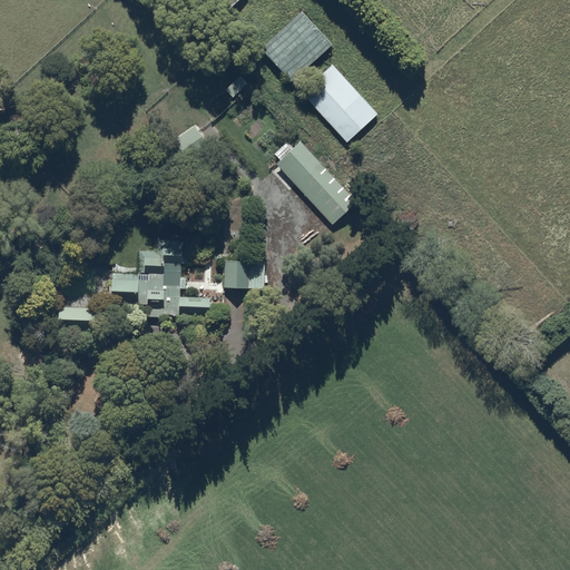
[(237,0),(214,0),(225,11),(237,0)]
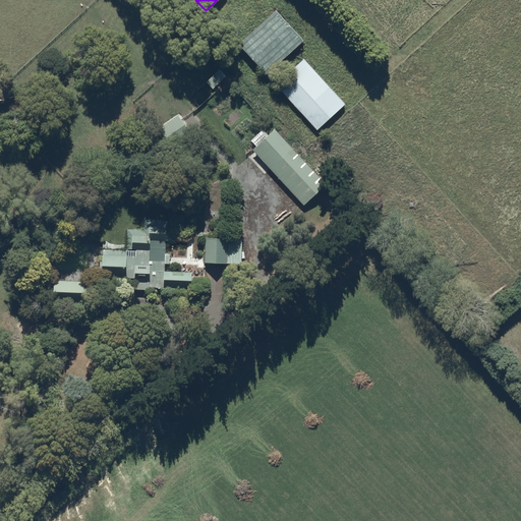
[(303,42),(276,10),(236,45),(264,76),(303,42)]
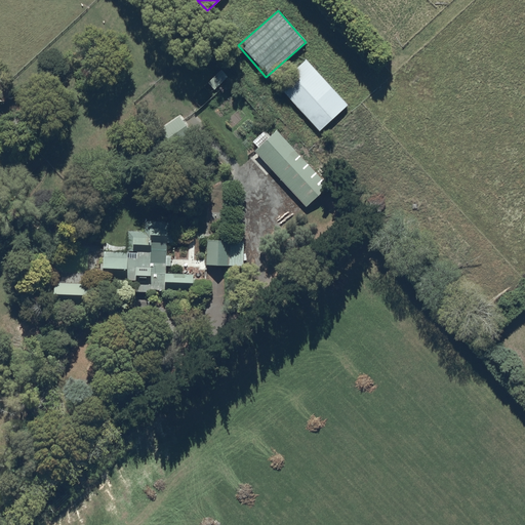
[(348,104),(306,58),(276,85),(318,131),(348,104)]
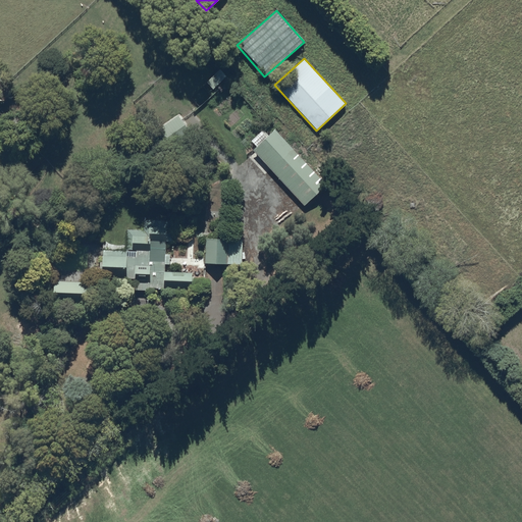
[(193,132),(180,112),(149,133),(162,152),(193,132)]
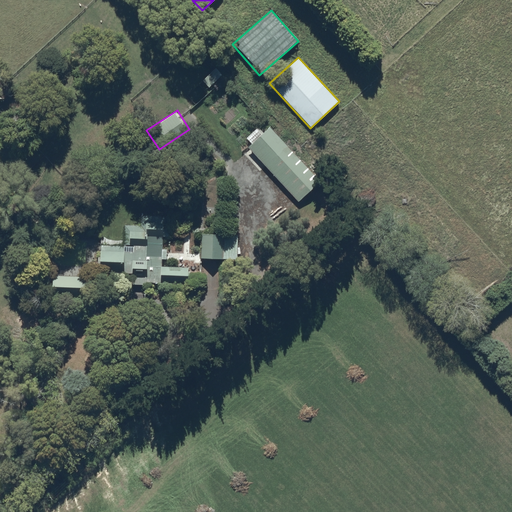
[(248,147),(297,201),(319,180),(269,126),(263,131),(260,128),(248,139),(252,143),(248,147)]
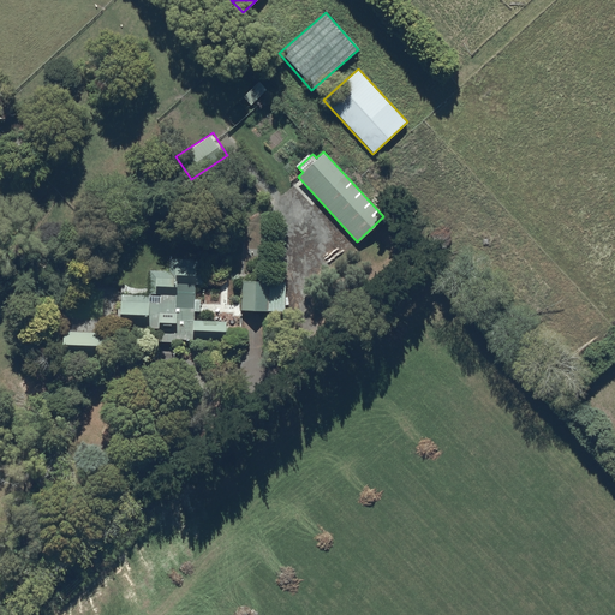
[(148,293),(118,293),(118,326),(145,326),(145,338),(155,338),(155,344),(177,344),(177,340),(192,340),(192,342),(226,342),(226,318),(192,318),(192,309),(198,309),(198,299),(193,299),(193,284),(202,284),(202,261),(168,262),(168,269),(148,269),(148,293)]
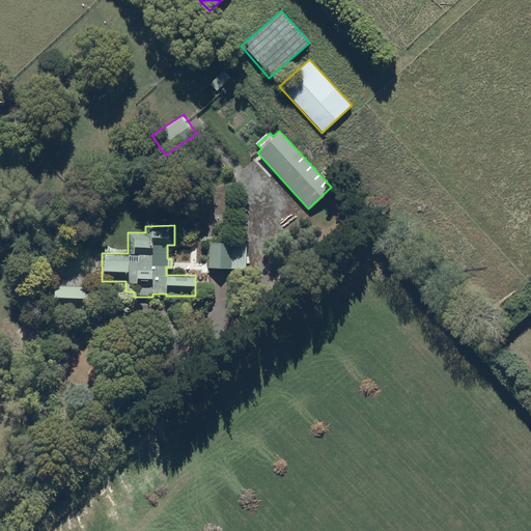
[(246,244),(206,243),(206,269),(245,270),(246,244)]
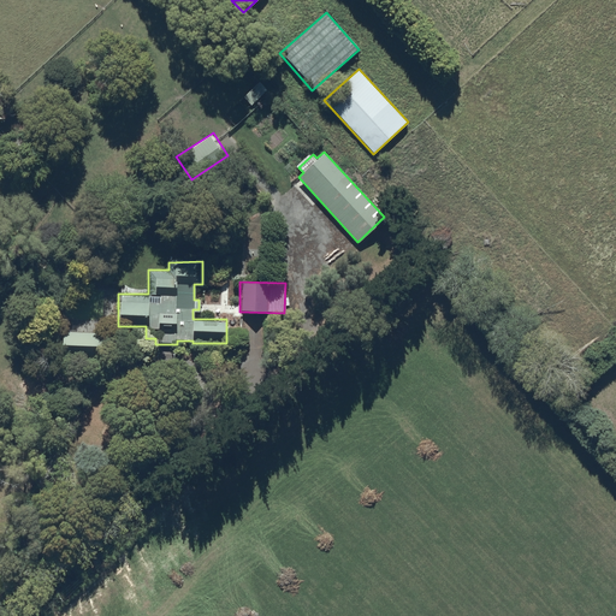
[(104,332),(53,331),(52,357),(102,359),(104,332)]
